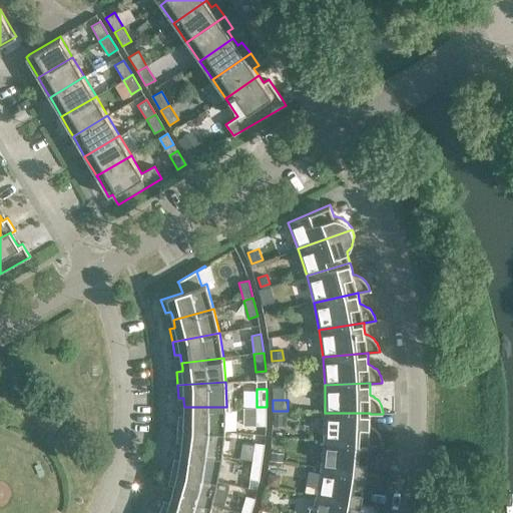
[(226,407),(184,407),(183,412),(183,415),(178,415),(177,428),(225,432),(226,407)]
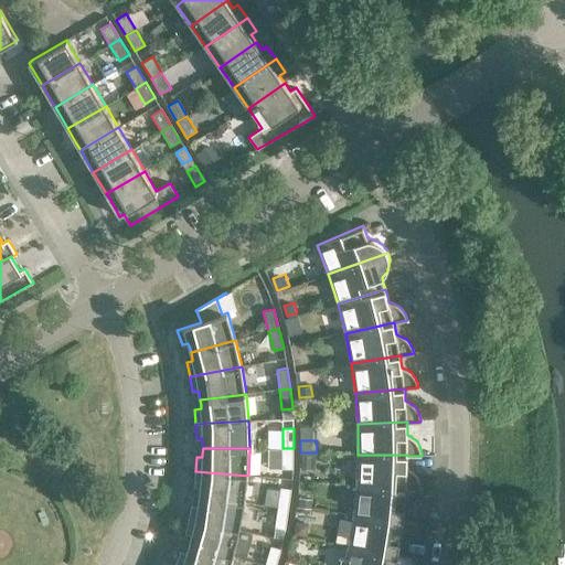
[(294,448),(283,448),(283,469),(292,469),(294,448)]
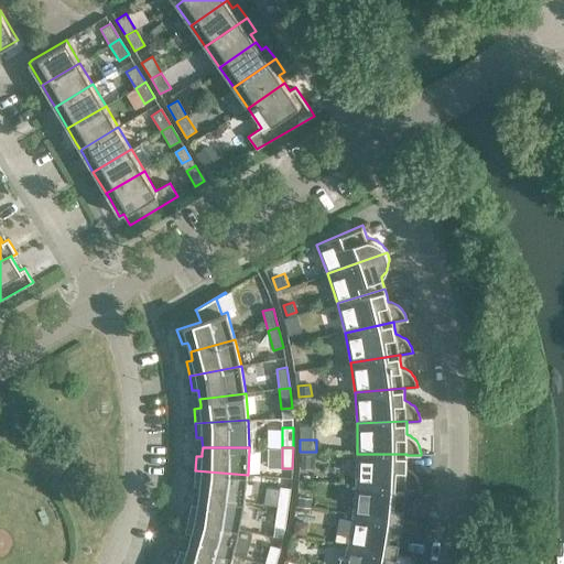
[(301,454),(300,468),(311,469),(311,455),(301,454)]
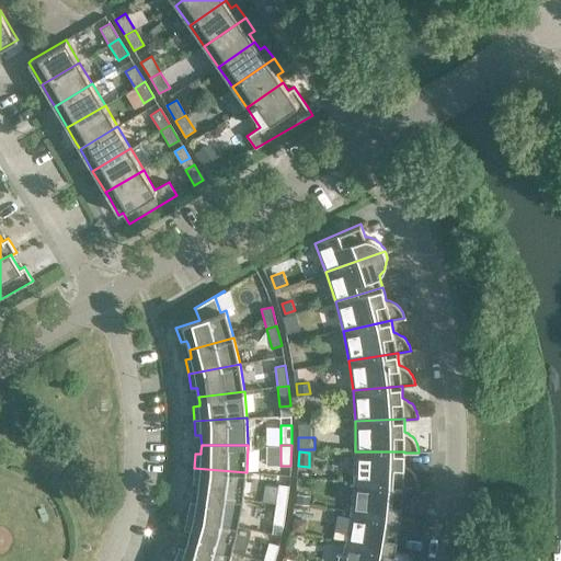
[(404,451),(355,451),(354,481),(416,487),(416,483),(416,481),(416,479),(415,478),(415,476),(414,473),(413,471),(412,470),(410,468),(407,466),(404,465),(404,458),(404,453),(404,451)]
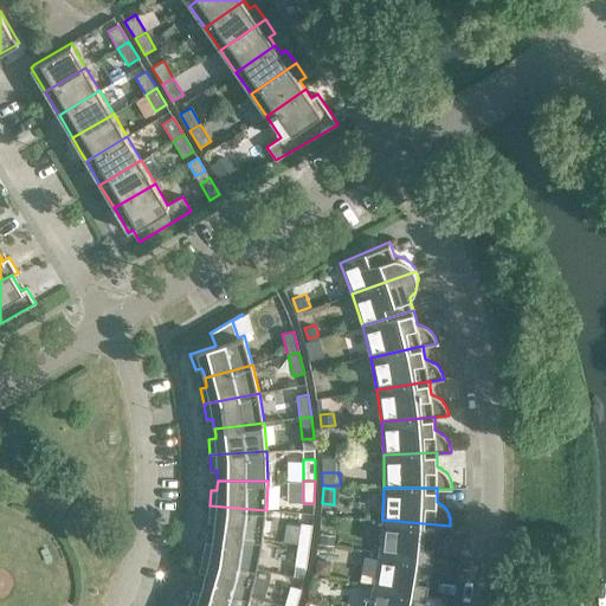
[(266,510),(210,505),(208,522),(214,522),(214,524),(213,532),(263,539),(266,510)]
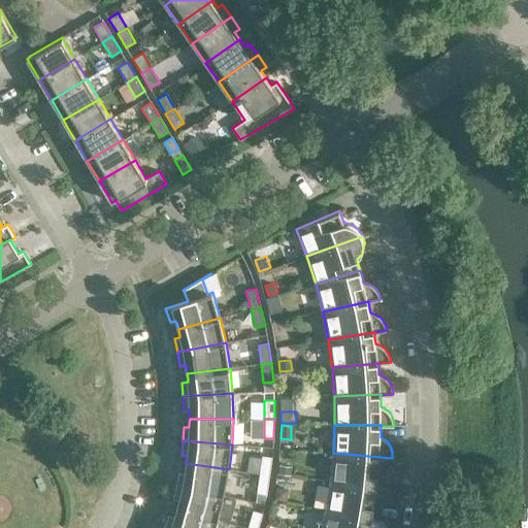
[(392,458),(333,453),(330,482),(376,488),(376,487),(377,481),(377,475),(381,474),(384,473),(386,471),(388,469),(389,468),(390,466),(391,464),(392,461),(392,459),(392,458)]
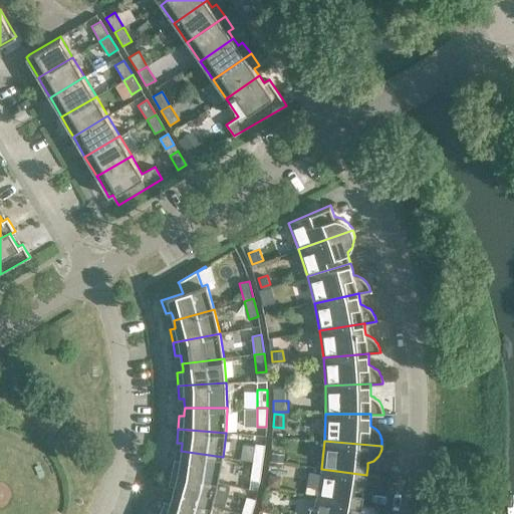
[(255,444),(253,462),(262,463),(265,445),(255,444)]
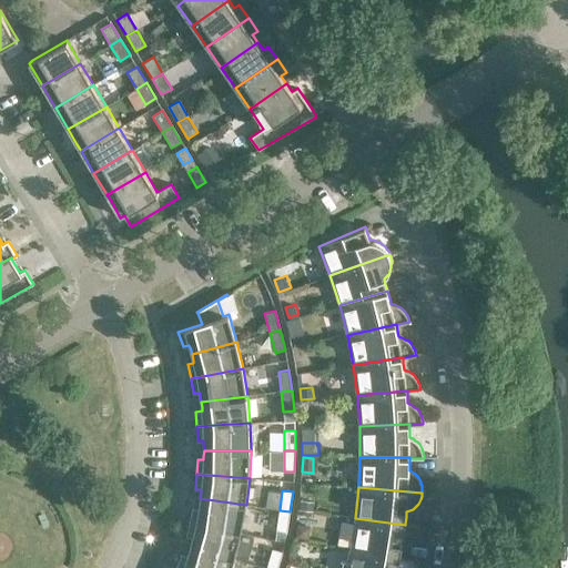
[(246,505),(200,498),(199,505),(199,507),(192,507),(189,521),(241,533),(246,505)]
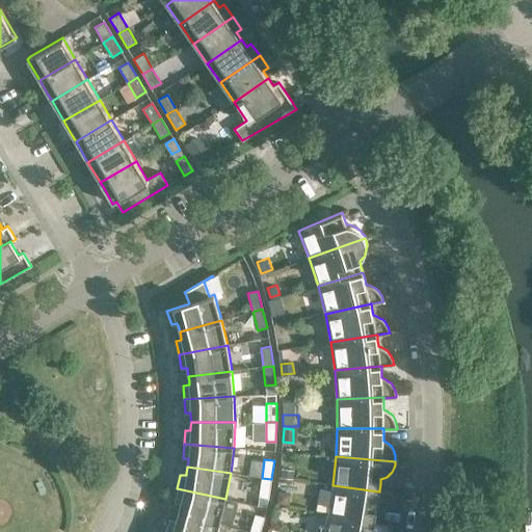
[(283,468),(282,477),(293,479),(295,470),(283,468)]
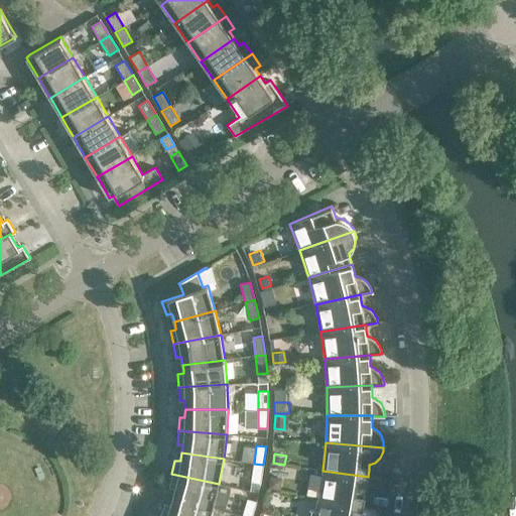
[(263,465),(254,464),(251,482),(261,483),(263,465)]
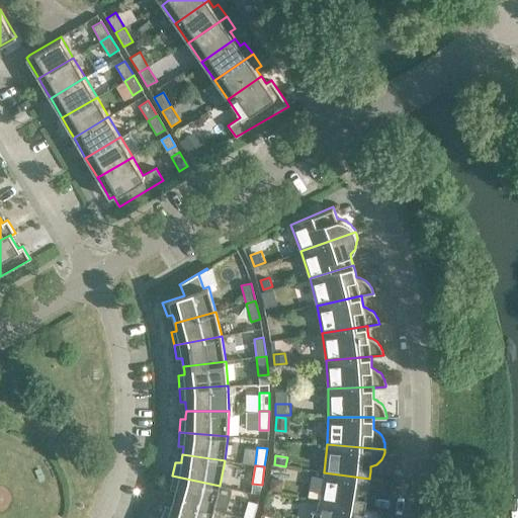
[(369,479),(324,472),(320,500),(364,509),(364,508),(365,503),(366,497),(368,497),(372,495),(374,494),(375,492),(376,491),(377,490),(378,489),(379,487),(380,485),(381,484),(381,482),(381,480),(369,478),(369,479)]
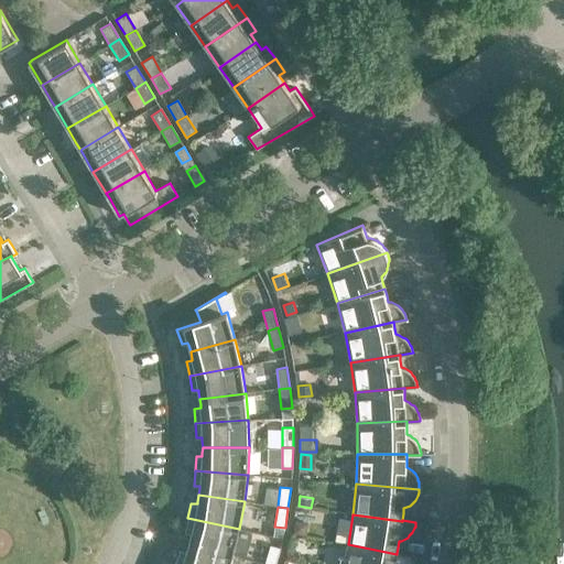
[(239,529),(187,518),(185,532),(191,533),(191,535),(188,542),(232,555),(239,529)]
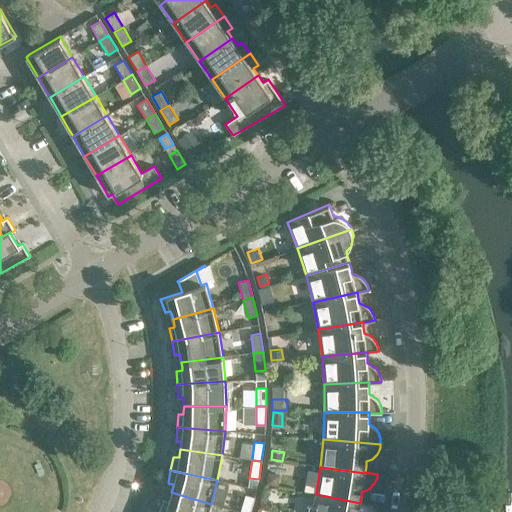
[(270,472),(268,483),(279,485),(281,474),(270,472)]
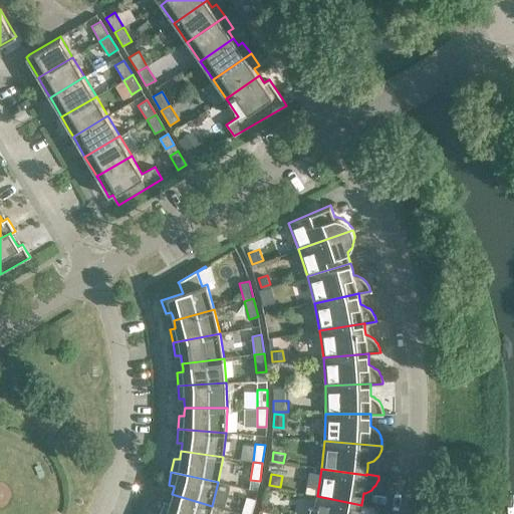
[(209,513),(212,506),(172,494),(170,500),(169,502),(164,501),(160,513),(161,513),(209,513)]
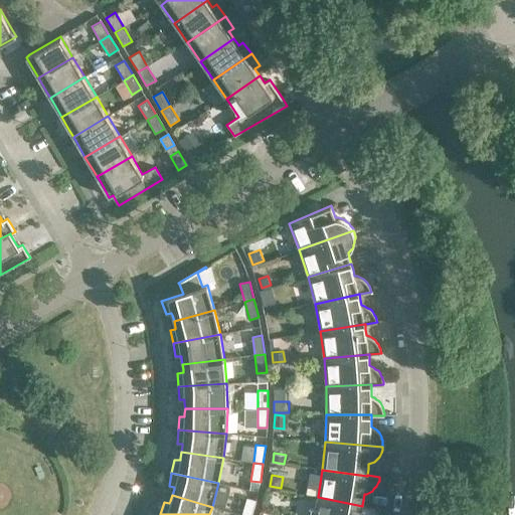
[(362,506),(318,497),(314,514),(371,514),(372,514),(374,511),(374,509),(374,508),(362,505),(362,506)]
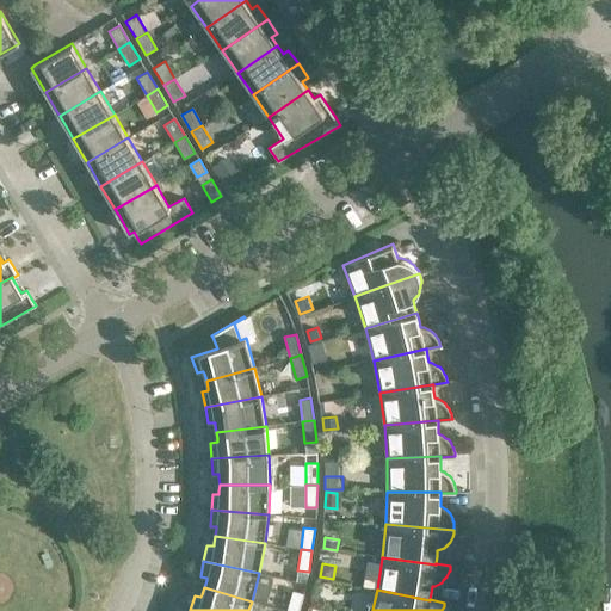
[(294,591),(287,610),(298,610),(304,593),(294,591)]
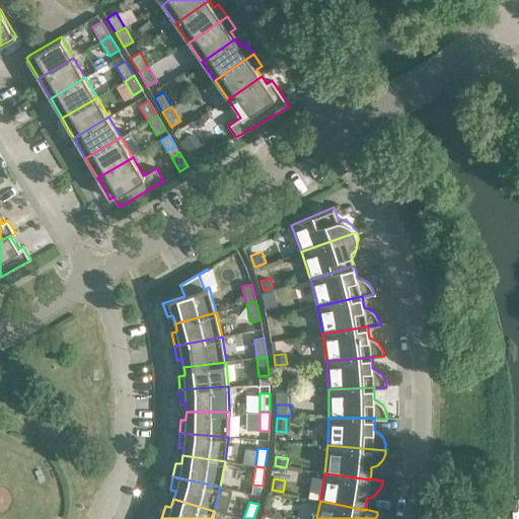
[(267,504),(265,515),(276,517),(278,507),(267,504)]
